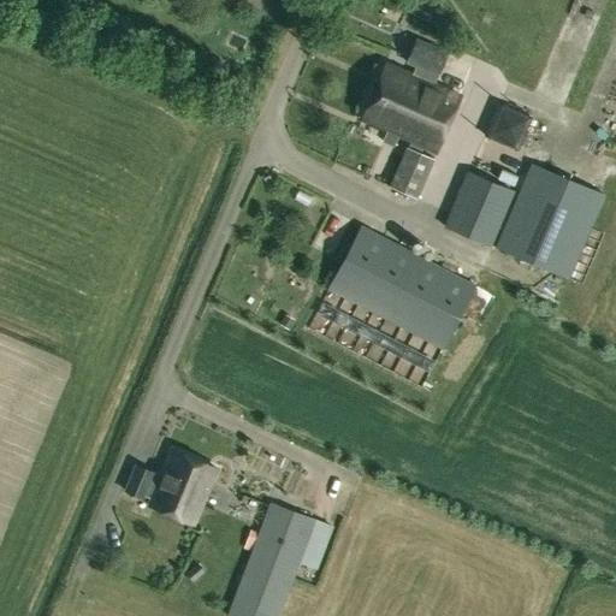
[(434,72),(443,52),(415,41),(407,63),(416,66),(413,76),(385,64),(361,119),(388,130),(383,141),(394,146),(398,135),(437,152),(461,95),(433,84),(437,73),(434,72)]
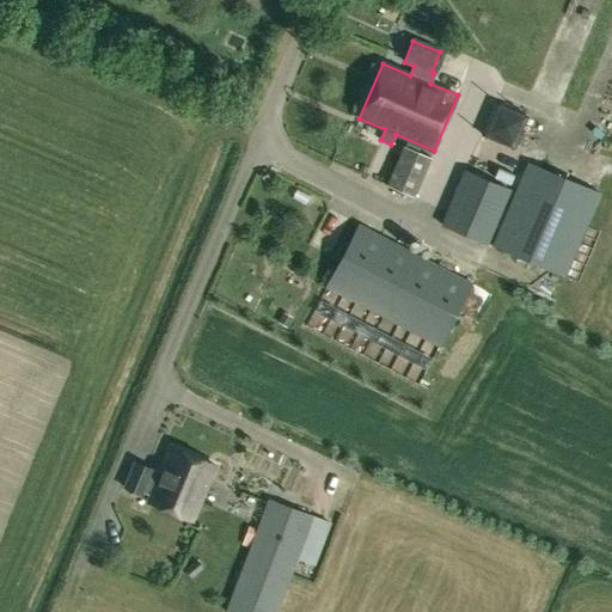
[(494,102),(481,135),(514,150),(528,116),(494,102)]
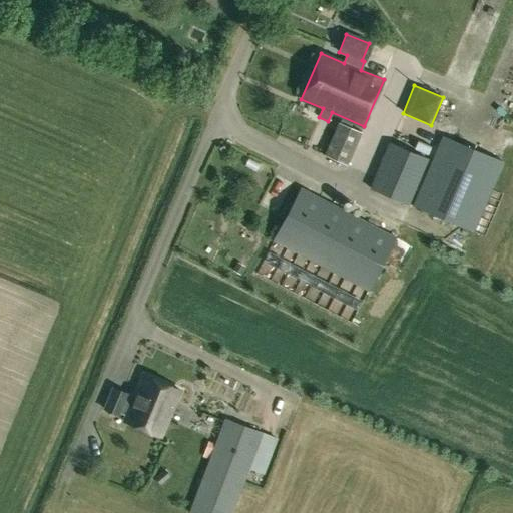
[(339,122),(325,155),(347,165),(361,132),(339,122)]
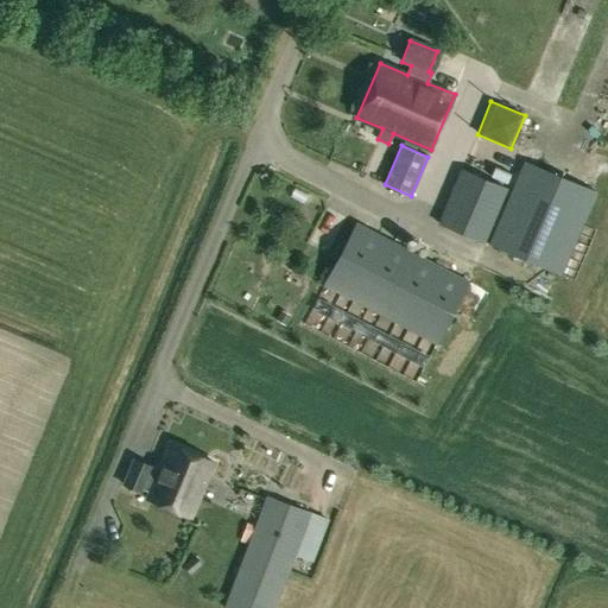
[(561,276),(596,191),(524,160),(488,245),(561,276)]
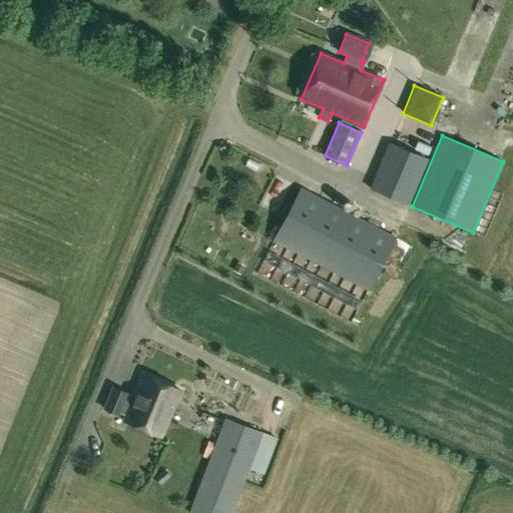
[(369,188),(409,205),(429,159),(389,141),(369,188)]
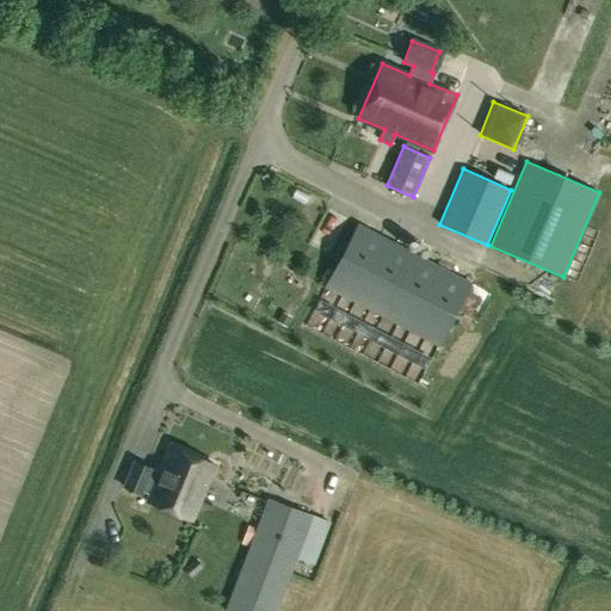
[(306,215),(320,222),(328,204),(314,198),(306,215)]
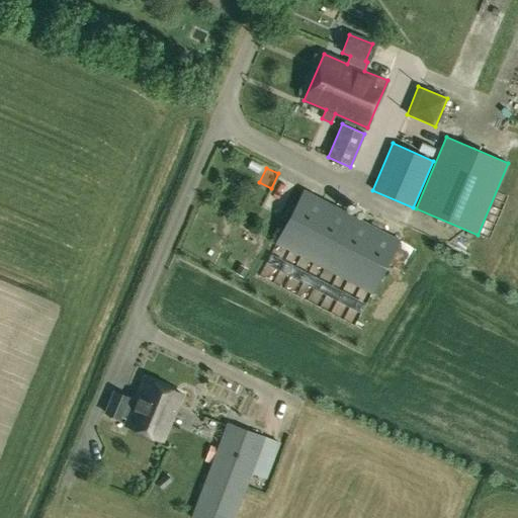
[(372,294),(401,240),(303,188),(274,243),(372,294)]
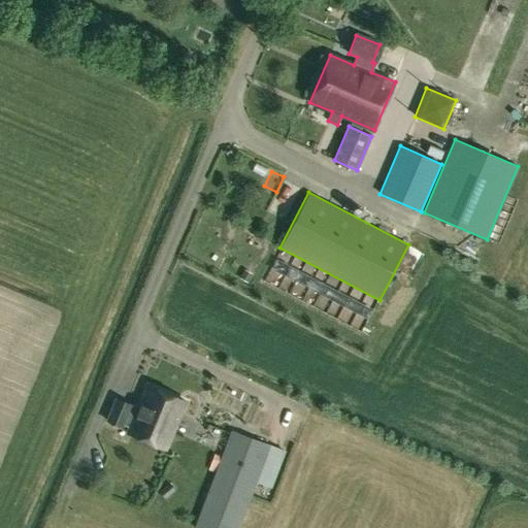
[(137,407),(116,398),(106,420),(122,426),(123,424),(129,426),(127,432),(165,449),(186,401),(146,385),(137,407)]
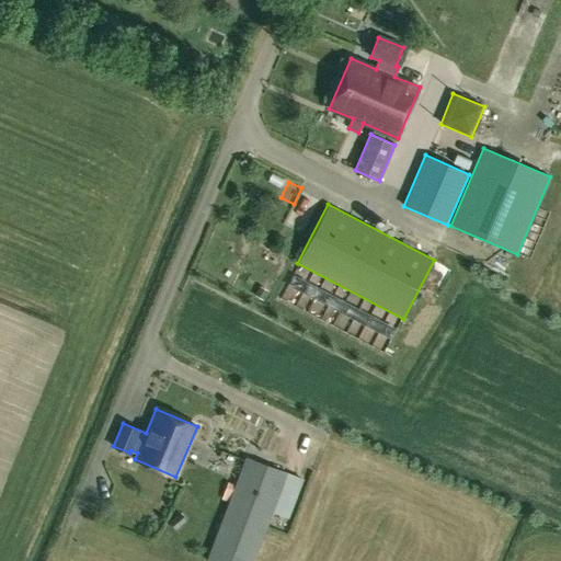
[(287,441),(301,448),(309,434),(295,426),(287,441)]
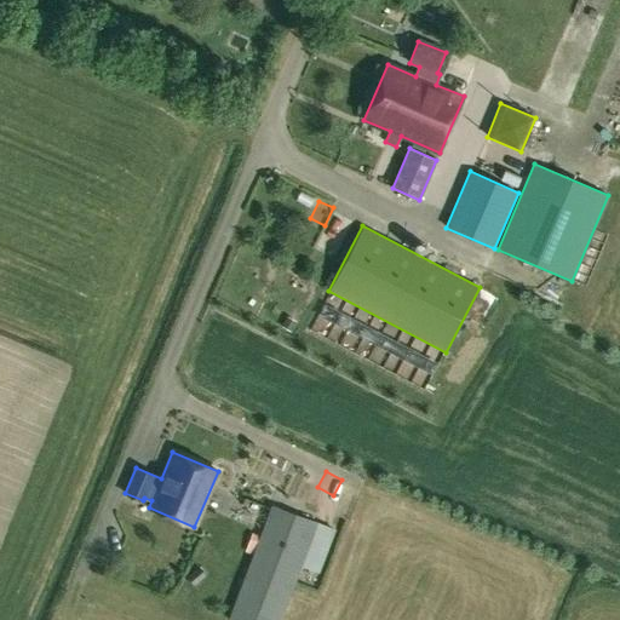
[(270,504),(227,619),(228,619),(280,619),(306,551),(323,558),(334,528),(270,504)]
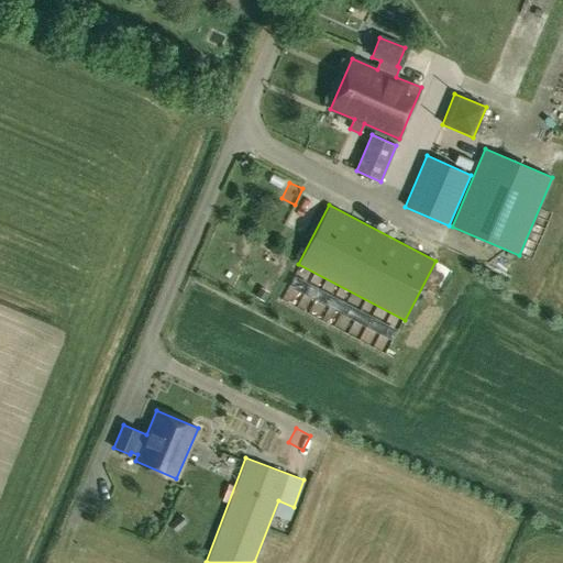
All buildings are outlined.
